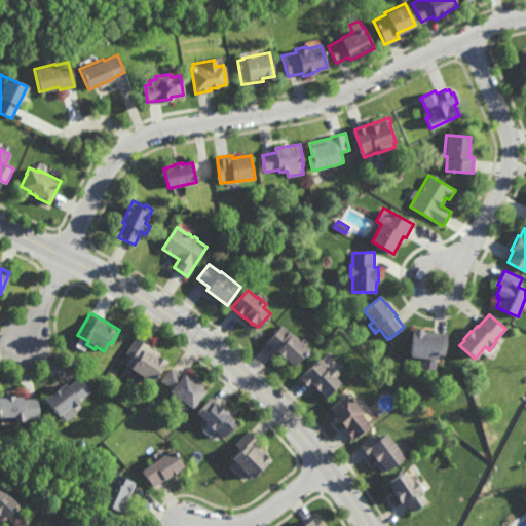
[(294,366),(278,351),(275,354),(264,343),(283,324),(293,334),(295,335),(298,337),(298,339),(309,349),(294,366)]
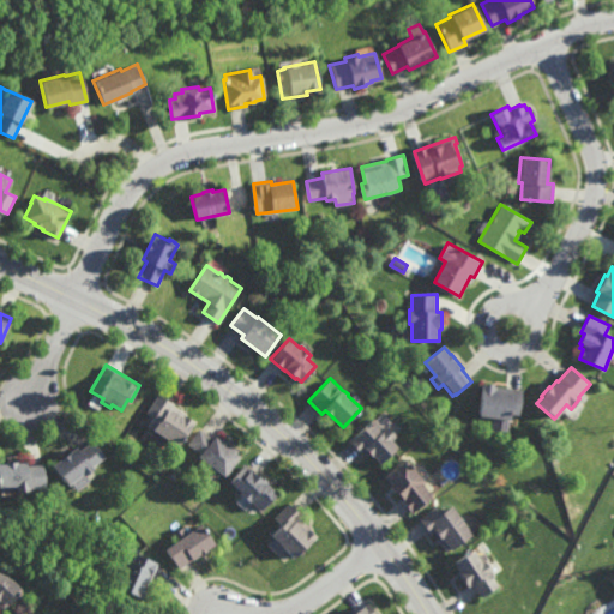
[(495,387),(524,391),(522,415),(512,414),(512,420),(481,416),(485,385),(487,385),(487,384),(497,385),(495,387)]
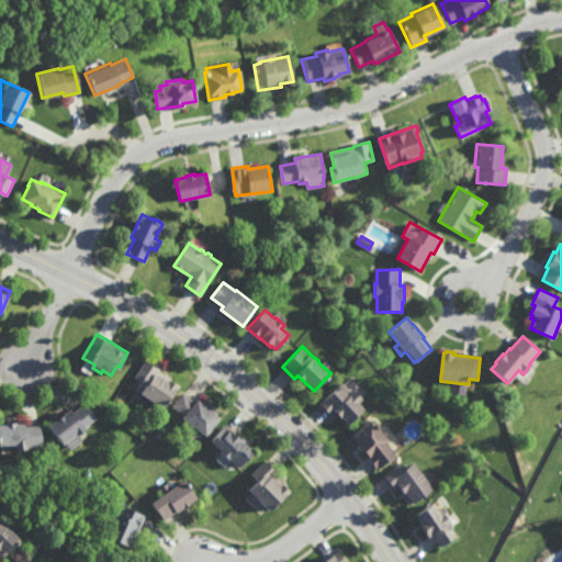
[(161,408),(158,405),(154,412),(147,407),(152,401),(134,389),(139,381),(133,377),(144,359),(157,368),(156,370),(178,384),(161,408)]
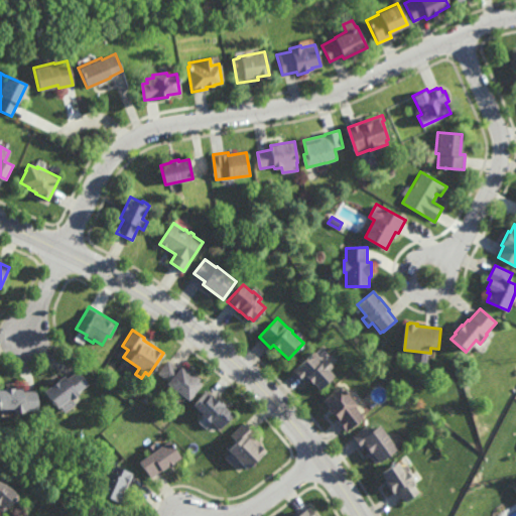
[(323,361),(326,358),(333,366),(330,370),(335,376),(319,389),(313,382),(312,383),(306,378),(303,381),(293,370),(313,351),(323,361)]
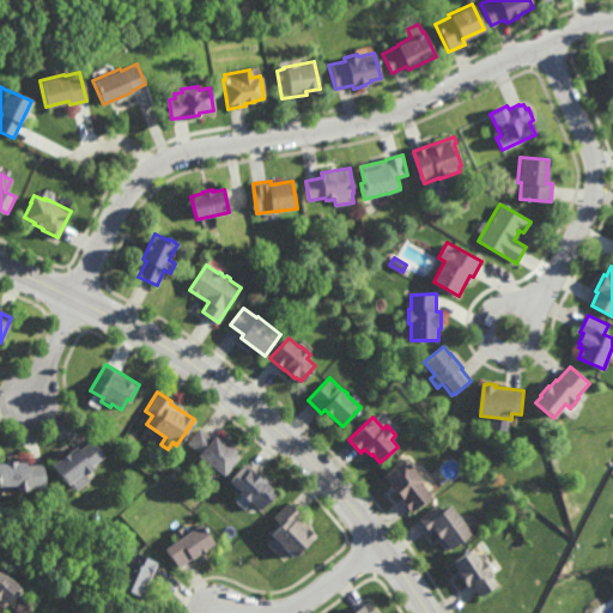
[(212,438),(214,435),(218,438),(220,435),(237,448),(235,451),(240,455),(223,475),(212,467),(210,471),(206,471),(200,466),(199,460),(201,457),(198,455),(199,453),(186,442),(198,426),(212,438)]
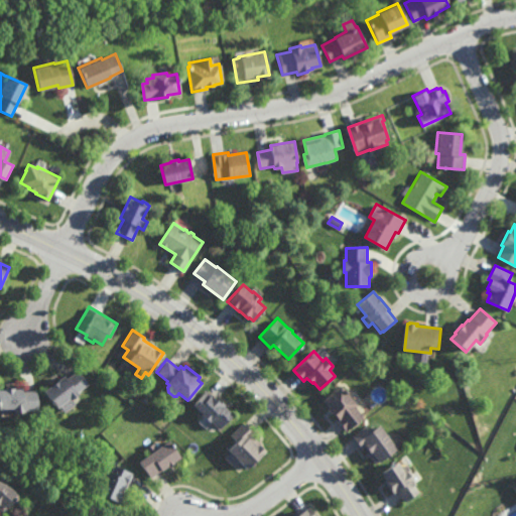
[(88,384),(77,392),(78,393),(76,395),(76,397),(73,399),(72,399),(74,403),(63,411),(59,405),(56,408),(43,391),(65,376),(67,379),(78,370),(88,384)]
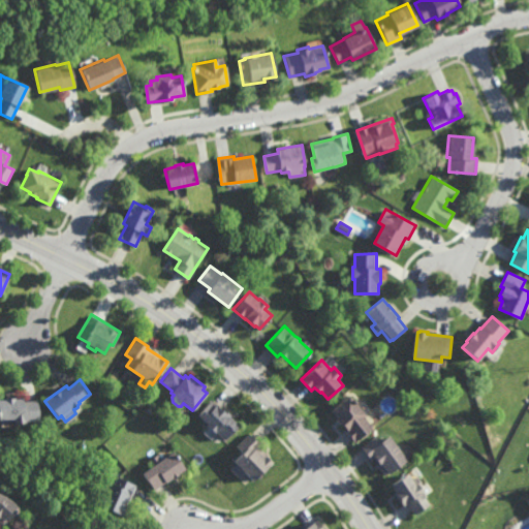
[(373,428),(355,443),(346,432),(347,431),(342,425),(341,426),(336,419),(338,418),(331,410),(349,395),(367,415),(365,417),(373,428)]
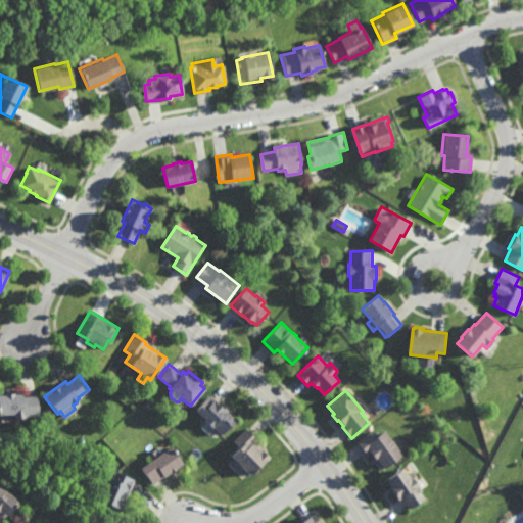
[(13,393),(22,393),(22,396),(37,395),(38,415),(25,416),(25,418),(14,419),(13,414),(0,414),(0,394),(5,394),(5,393),(13,393)]
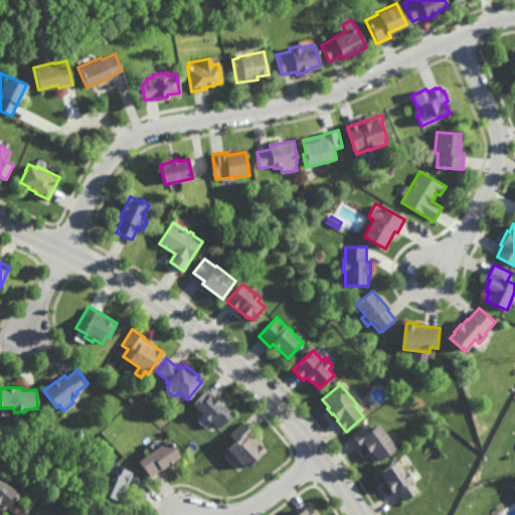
[(215,397),(216,397),(224,404),(223,405),(229,410),(226,412),(230,415),(218,428),(209,419),(208,420),(201,414),(202,412),(192,403),(206,389),(215,397)]
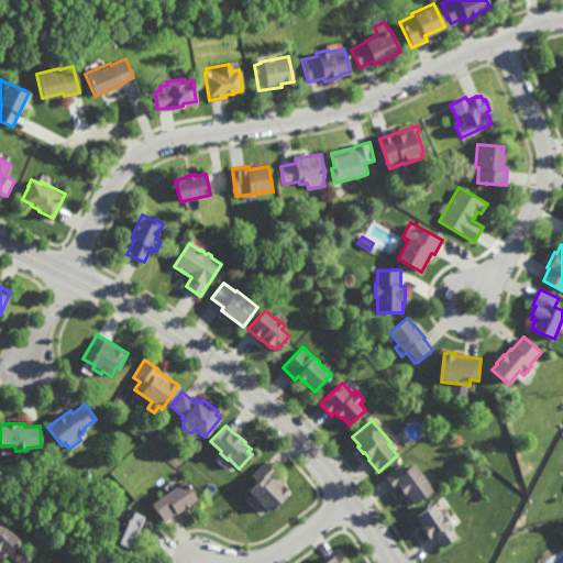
[(269,511),(260,501),(253,507),(245,498),(251,493),(249,489),(257,481),(251,474),(265,461),(276,473),(275,474),(285,484),(283,486),(289,493),(269,511)]
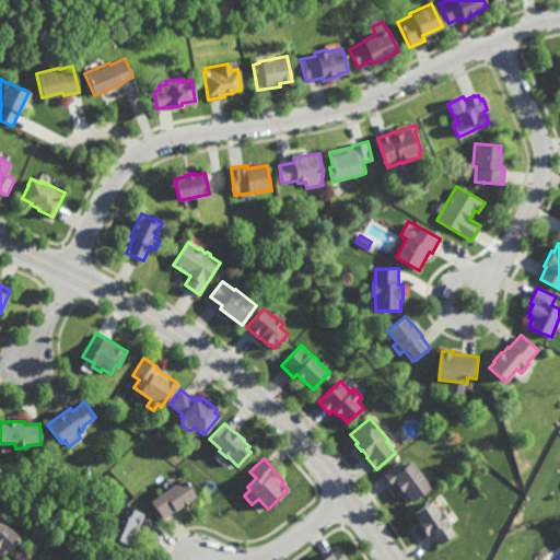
[(404,468),(413,462),(432,488),(412,502),(411,501),(408,504),(398,491),(401,489),(397,483),(393,487),(383,473),(398,461),(404,468)]
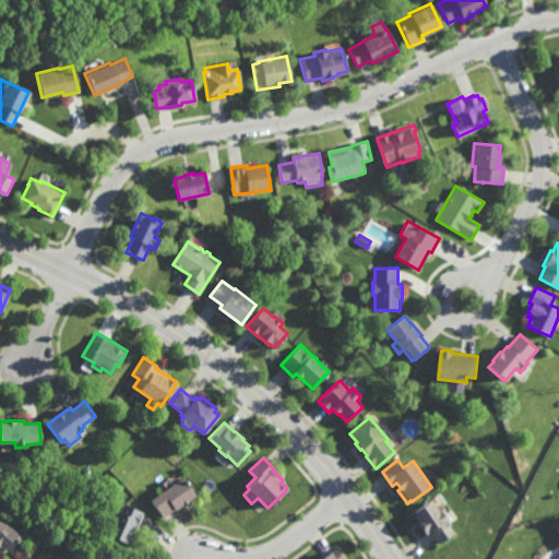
[(195,495),(189,500),(183,504),(182,503),(175,509),(174,508),(162,515),(150,498),(162,490),(157,484),(166,477),(170,485),(183,476),(195,495)]
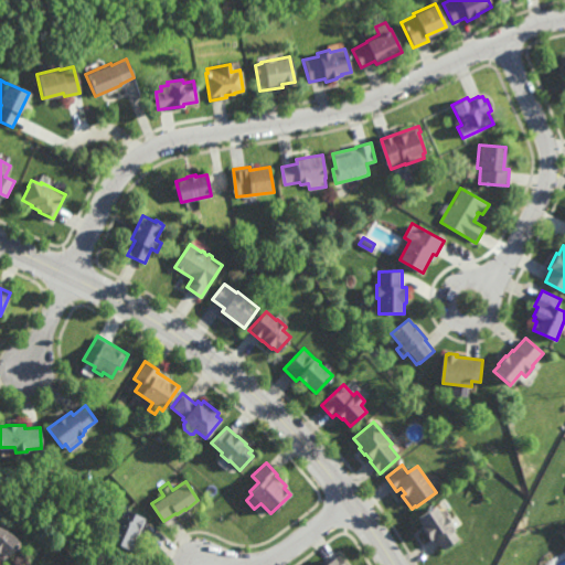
[(145,516),(137,532),(132,540),(134,540),(129,550),(104,537),(109,528),(110,529),(117,514),(120,515),(125,507),(145,516)]
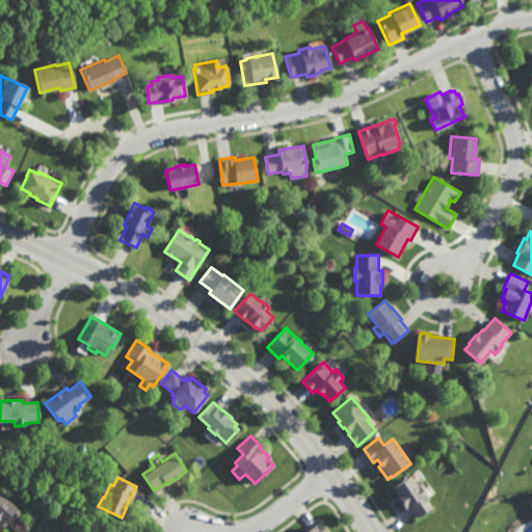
[(419,488),(421,486),(427,496),(426,497),(433,507),(418,517),(410,507),(406,510),(400,500),(401,500),(394,488),(411,477),(419,488)]
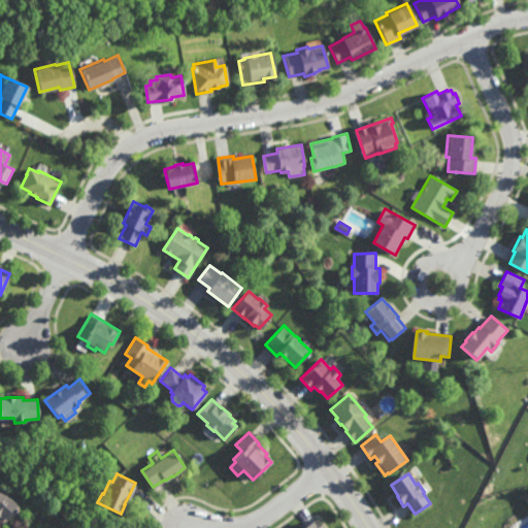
[(0,490),(18,506),(7,519),(6,519),(2,524),(0,522),(0,490)]
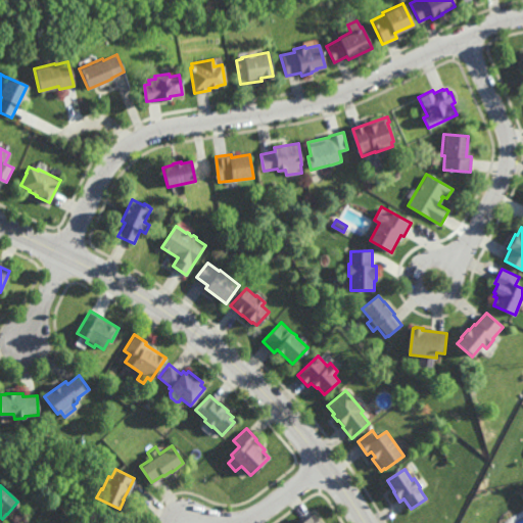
[(299,522),(314,513),(320,522),(299,522)]
